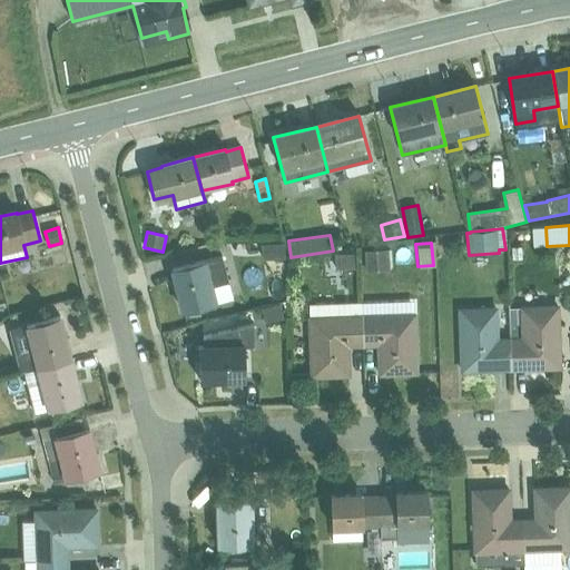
[(285,248),(286,244),(262,245),(263,259),(286,258),(286,253),(285,248)]
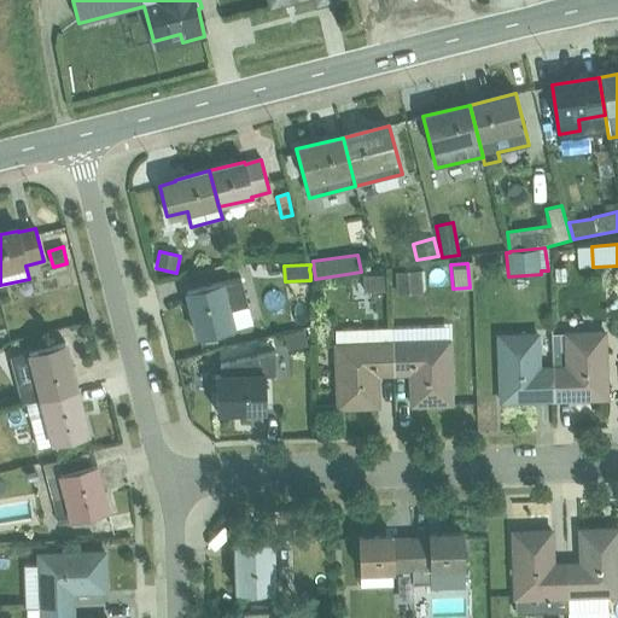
[(421,270),(396,273),(397,297),(424,295),(421,270)]
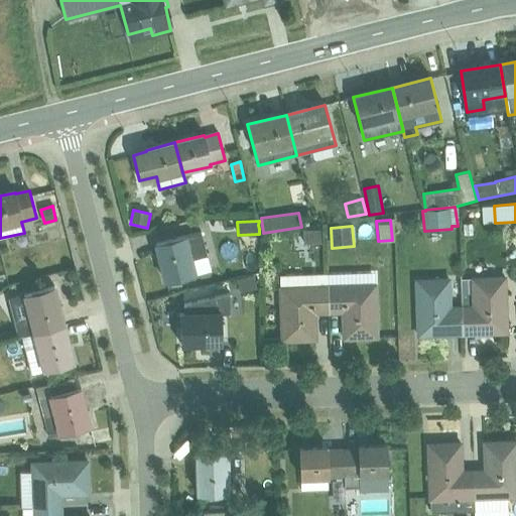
[(319,230),(303,230),(303,245),(319,244),(319,230)]
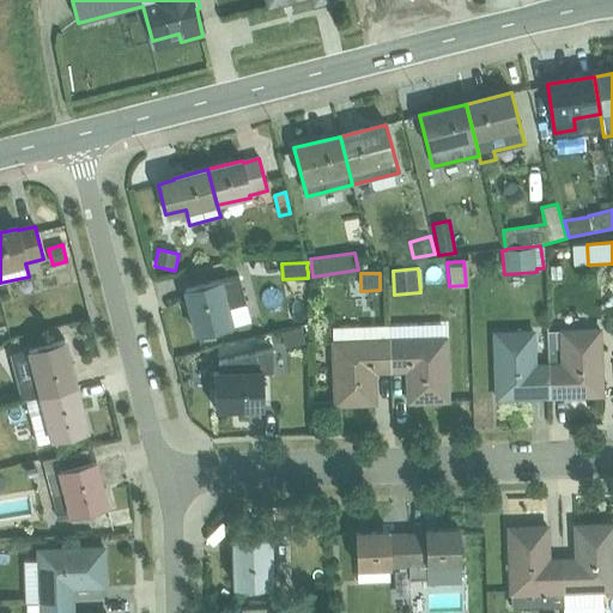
[(196,335),(252,321),(247,303),(246,304),(238,275),(184,290),(196,335)]
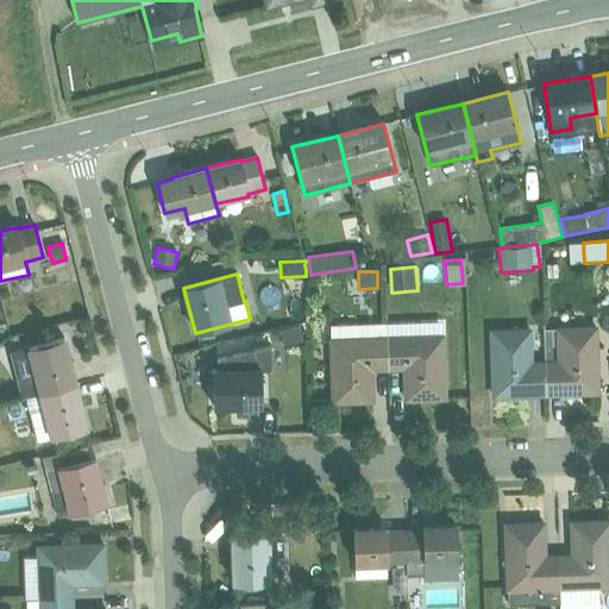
[(406,400),(445,399),(443,333),(420,334),(420,322),(387,324),(389,371),(405,370),(406,400)]
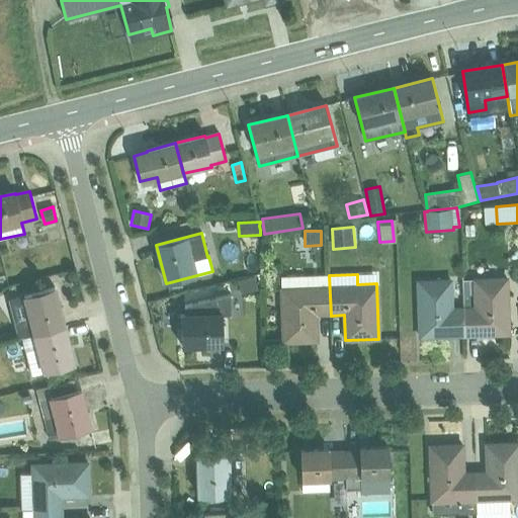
[(331,316),(329,275),(280,276),(283,342),(317,341),(316,317),(331,316)]
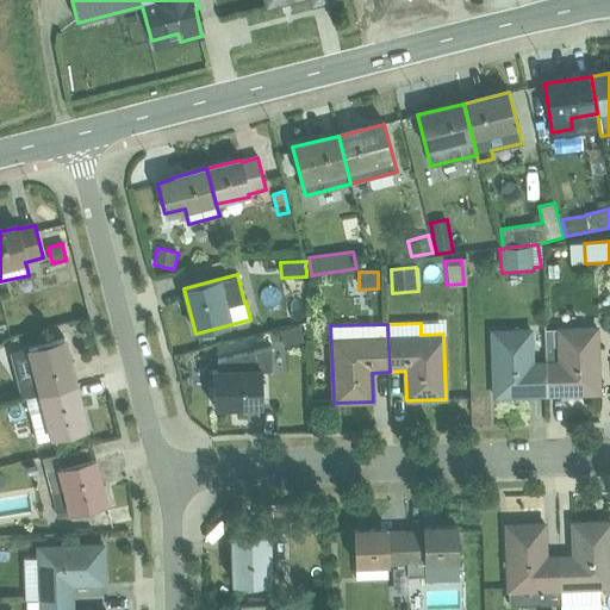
[(302,325),(279,330),(284,346),(305,341),(302,325)]
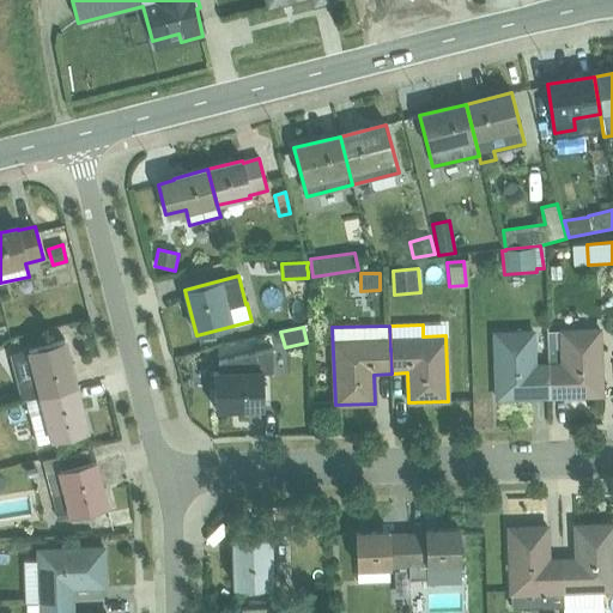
[(548,398),(602,395),(599,328),(559,329),(559,362),(547,363),(548,398)]
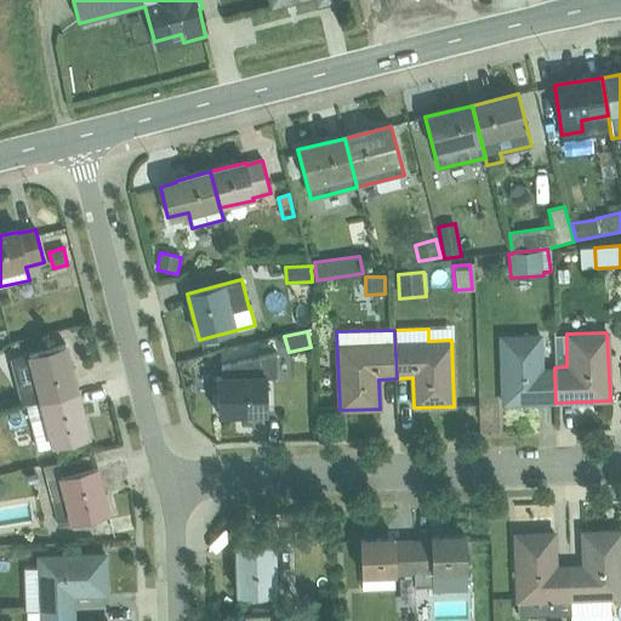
[(556,403),(554,368),(543,368),(542,335),(501,336),(503,404),(556,403)]
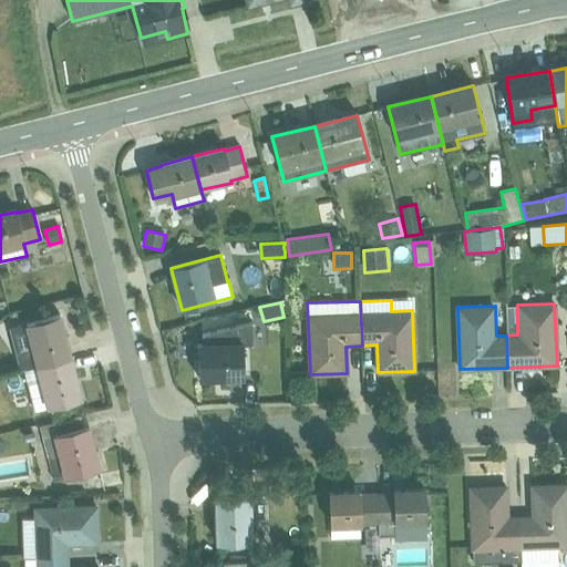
[(20,370),(23,369),(71,357),(60,315),(9,328),(20,370)]
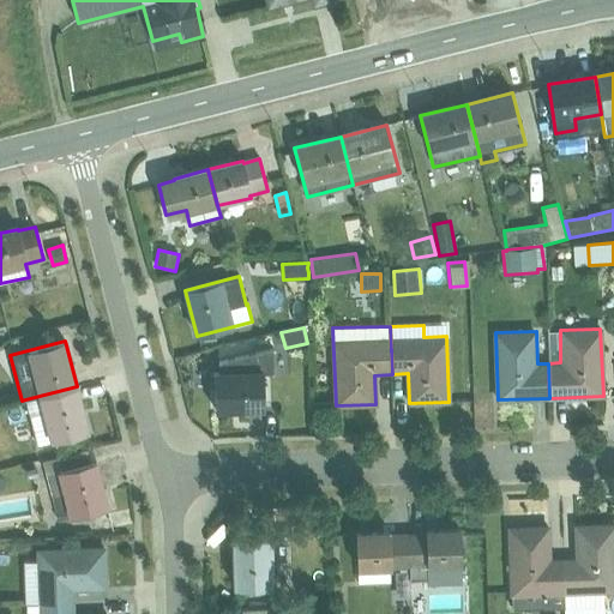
[(216,410),(264,408),(263,372),(274,371),(274,349),(218,362),(220,373),(215,373),(216,410)]
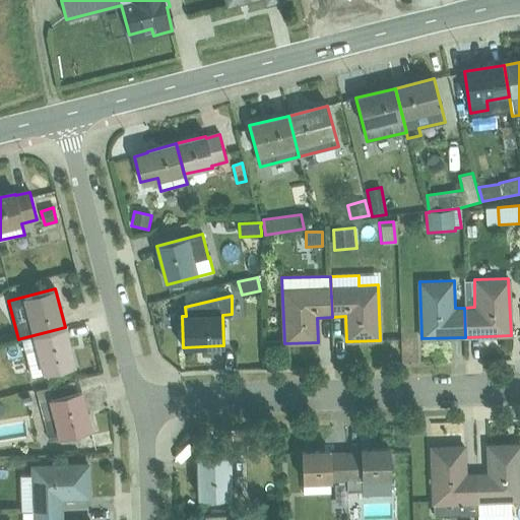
[(31,378),(74,367),(65,327),(21,338),(31,378)]
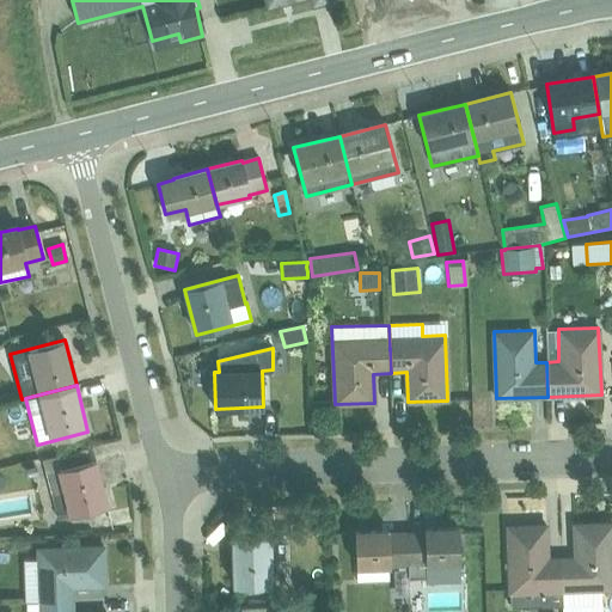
[(57,519),(106,506),(95,460),(46,472),(57,519)]
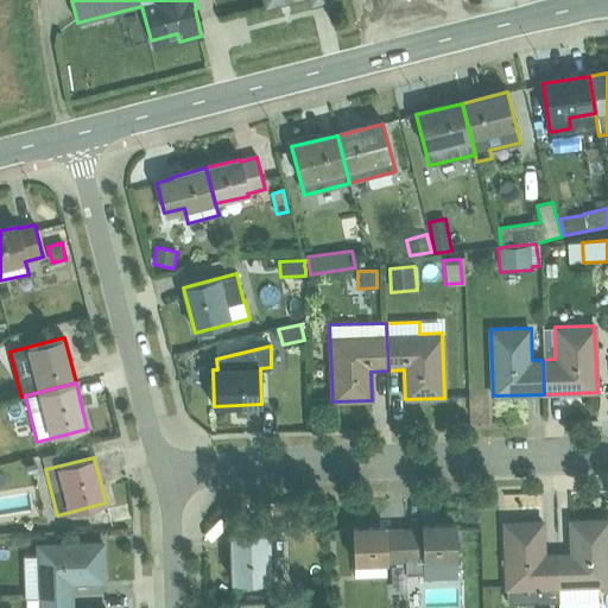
[(597,588),(607,587),(607,526),(607,520),(570,521),(571,552),(557,552),(559,602),(597,601),(597,588)]
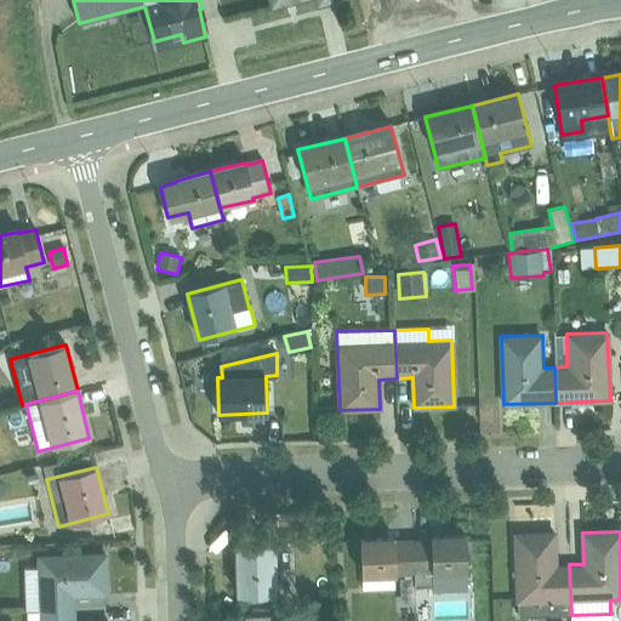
[(571,615),(569,564),(556,565),(553,534),(514,535),(518,616),(571,615)]
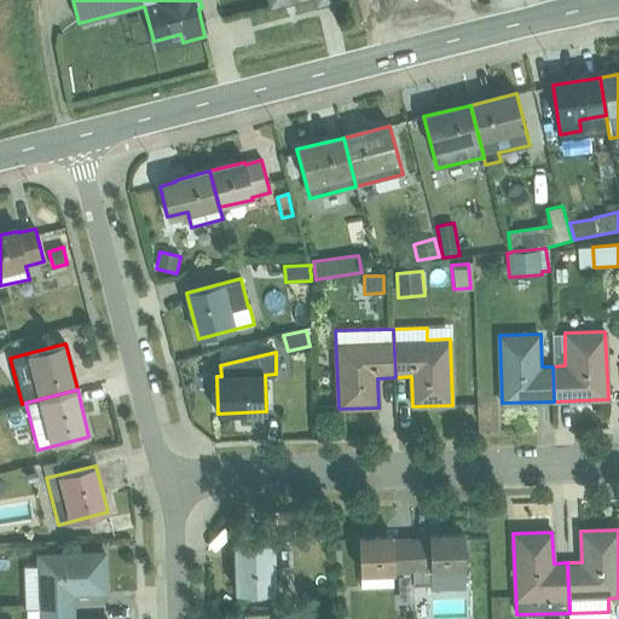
[(431,589),(464,589),(463,536),(429,537),(429,539),(410,539),(412,573),(412,585),(431,585),(431,589)]
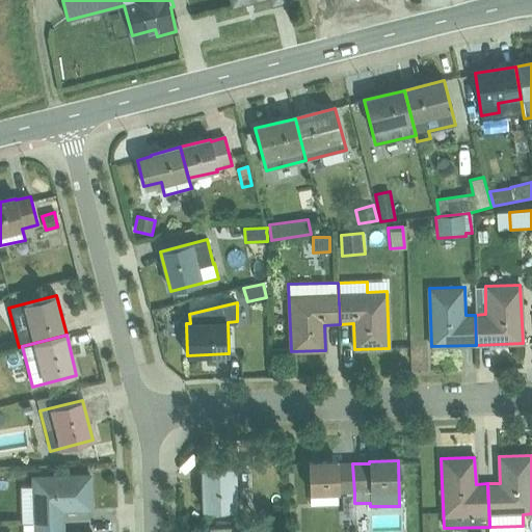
[(354,493),(352,463),(342,464),(342,461),(309,463),(310,503),(340,502),(339,493),(354,493)]
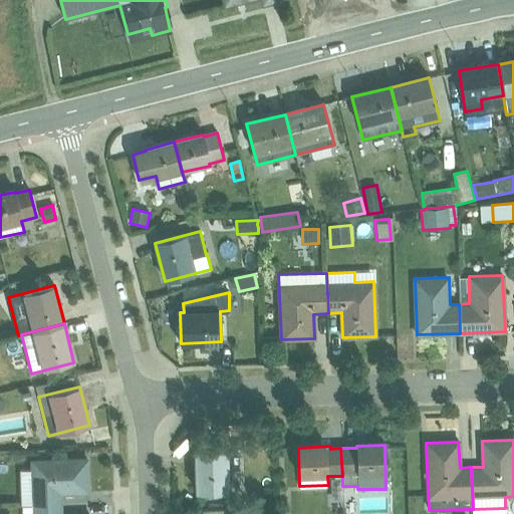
[(197,492),(228,491),(226,450),(196,451),(197,492)]
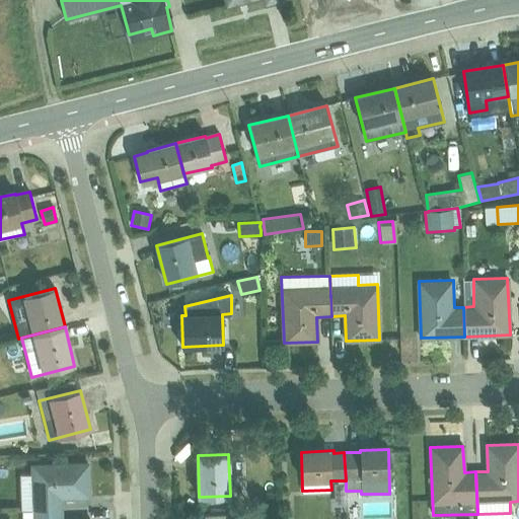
[(21,511),(22,511),(64,510),(63,498),(89,497),(88,464),(30,466),(30,474),(20,475),(21,511)]
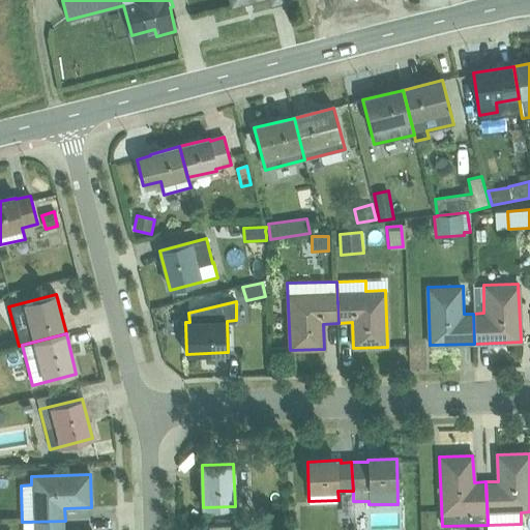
[(64,529),(65,521),(23,522),(23,529),(64,529)]
